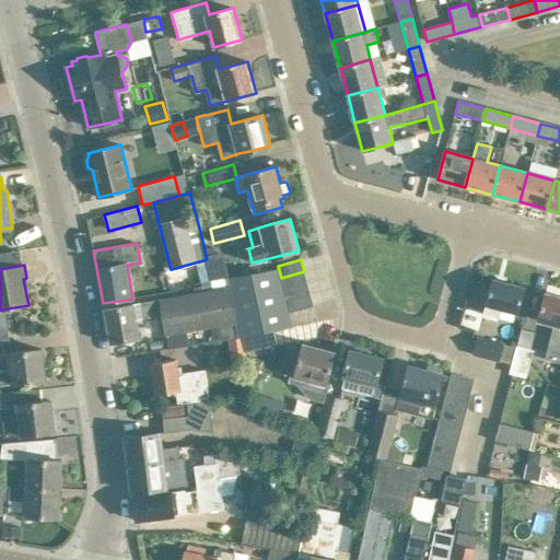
[(230,287),(105,308),(112,343),(140,339),(136,318),(163,314),(168,349),(229,339),(243,337),(275,333),(293,327),(277,269),(228,278),(230,287)]
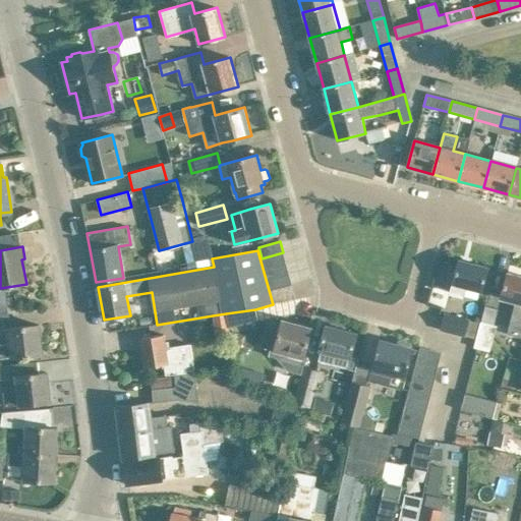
[(285,263),(283,252),(262,258),(265,269),(285,263)]
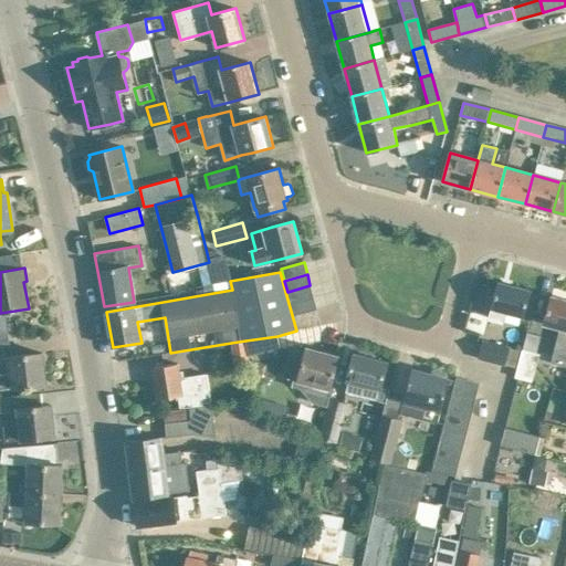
[(499,282),(489,318),(502,322),(502,321),(519,325),(521,317),(523,318),(530,291),(499,282)]
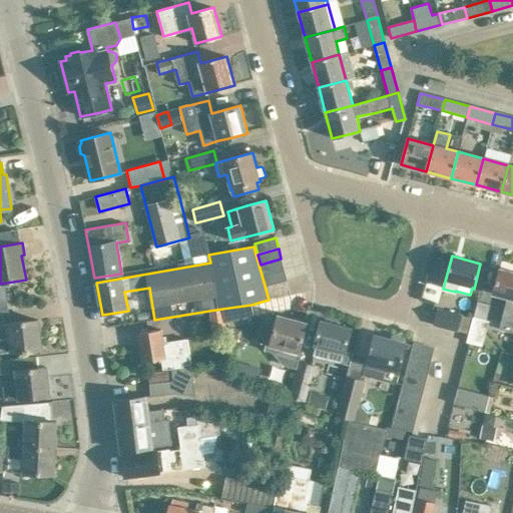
[(261,265),(264,276),(284,270),(281,259),(261,265)]
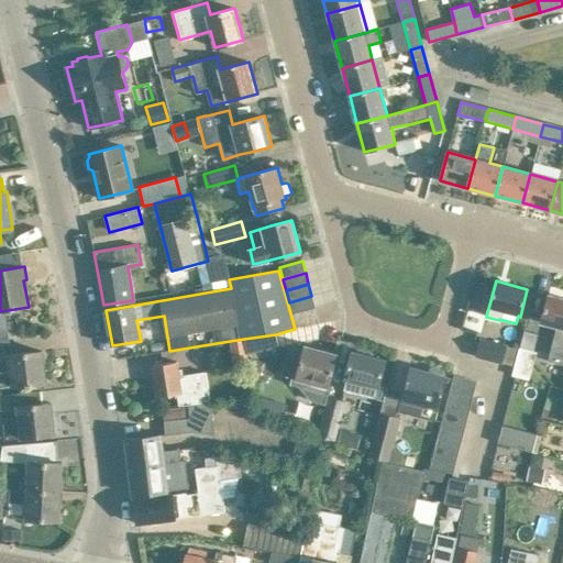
[(562,298),(549,295),(543,316),(541,323),(556,328),(548,361),(562,364),(562,298)]
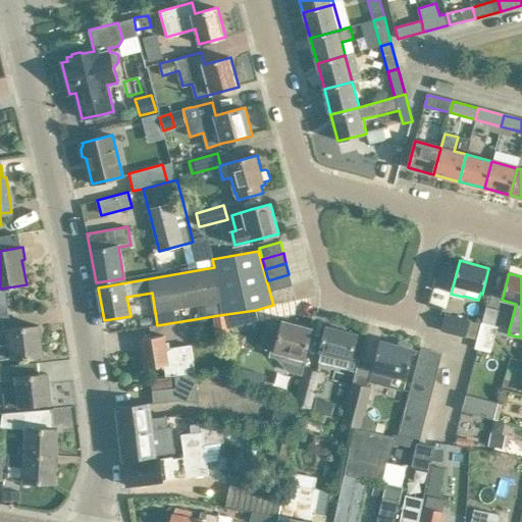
[(292,285),(289,274),(268,280),(271,291),(292,285)]
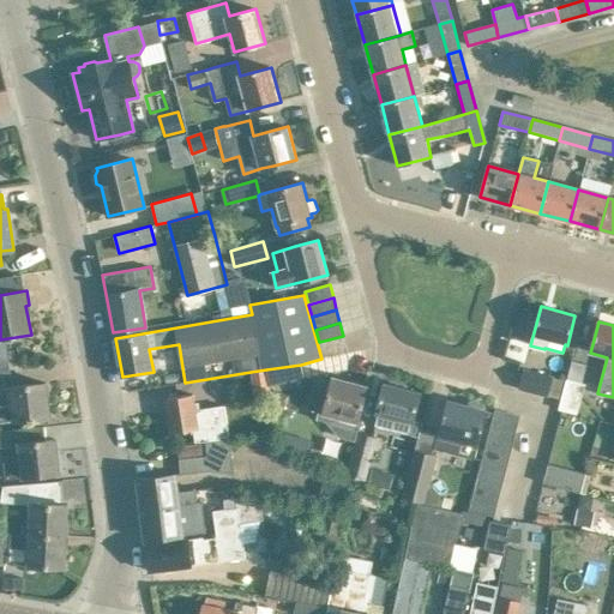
[(301,365),(266,369),(269,385),(304,379),(301,365)]
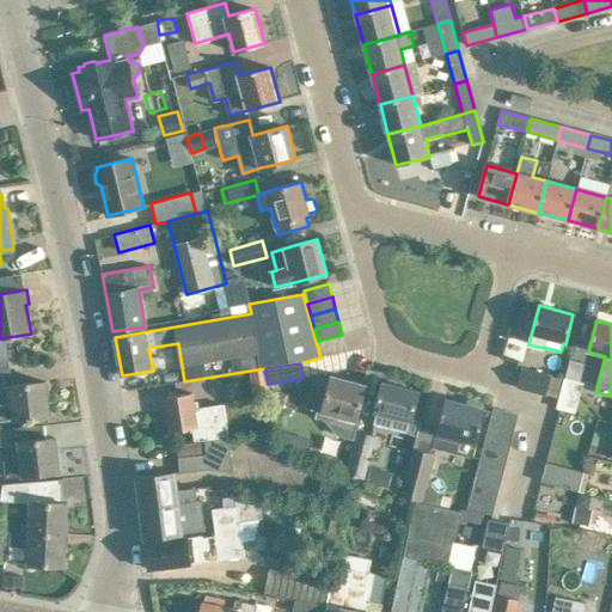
[(267,377),(265,368),(250,371),(251,379),(267,377)]
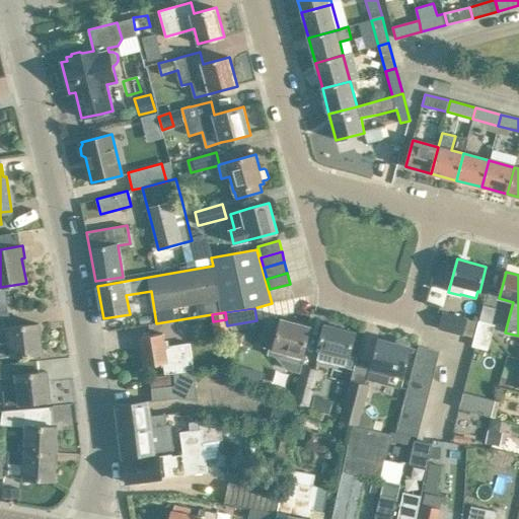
[(465,318),(443,312),(439,328),(474,338),(478,321),(468,318),(468,317),(465,317),(465,318)]
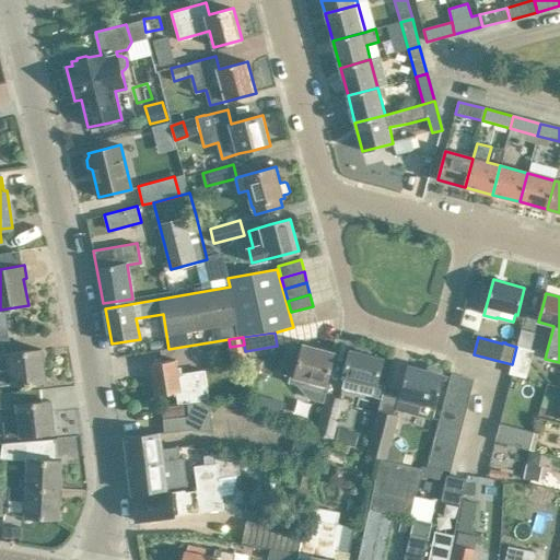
[(288,343),(282,363),(280,373),(290,375),(289,382),(298,385),(308,398),(322,403),(326,385),(335,352),(303,345),(303,348),(288,343)]
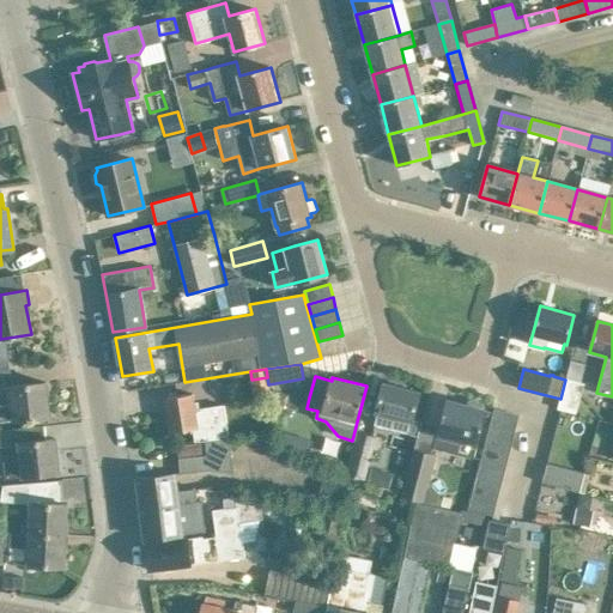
[(558,410),(576,414),(584,383),(565,378),(565,380),(560,399),(558,410)]
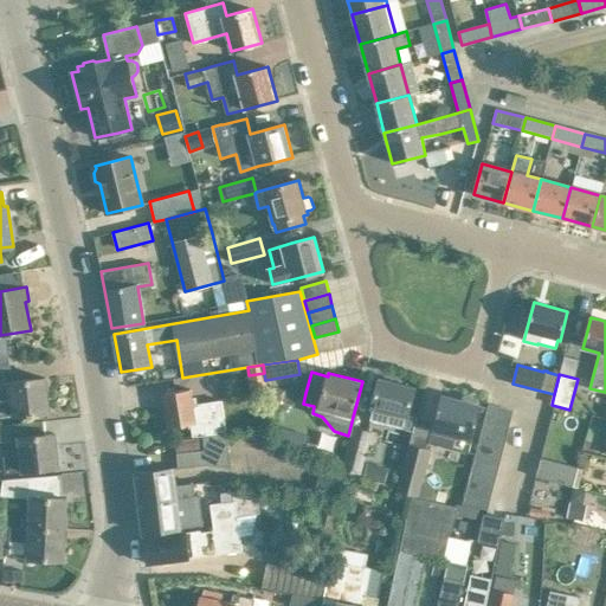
[(34,416),(34,413),(50,412),(46,378),(11,381),(12,401),(0,401),(0,416),(28,413),(28,417),(34,416)]
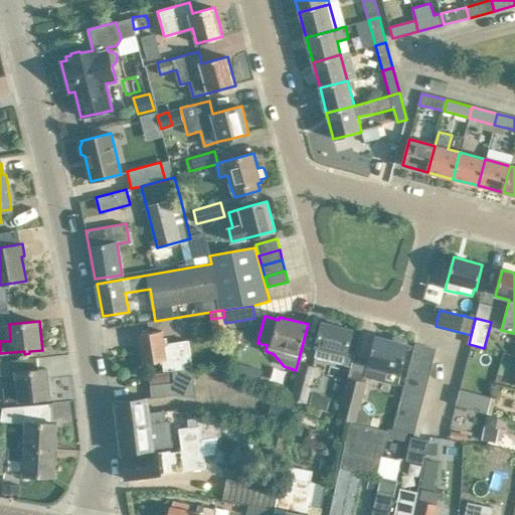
[(316,345),(317,346),(315,356),(351,366),(354,354),(346,352),(352,330),(322,322),(316,345)]
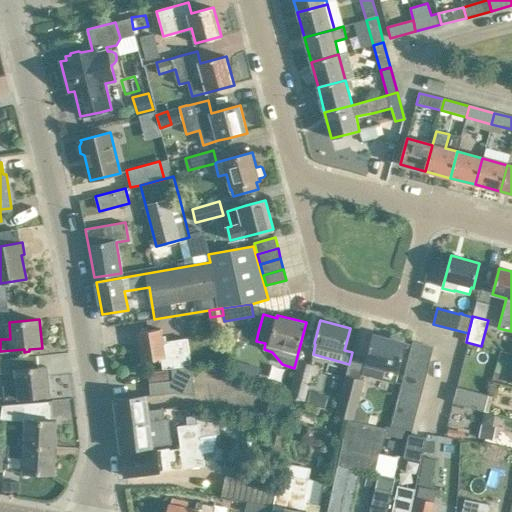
[(158,329),(138,332),(143,362),(161,359),(162,368),(170,368),(191,365),(189,354),(190,354),(187,337),(163,341),(161,329),(158,329)]
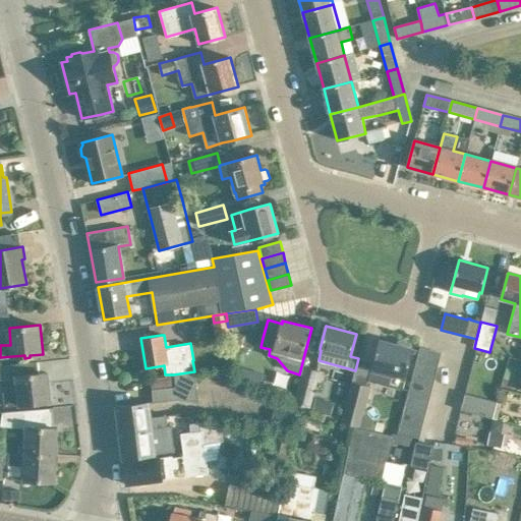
[(379,340),(373,359),(368,381),(402,389),(413,348),(410,348),(411,345),(410,342),(401,340),(398,342),(398,344),(379,340)]
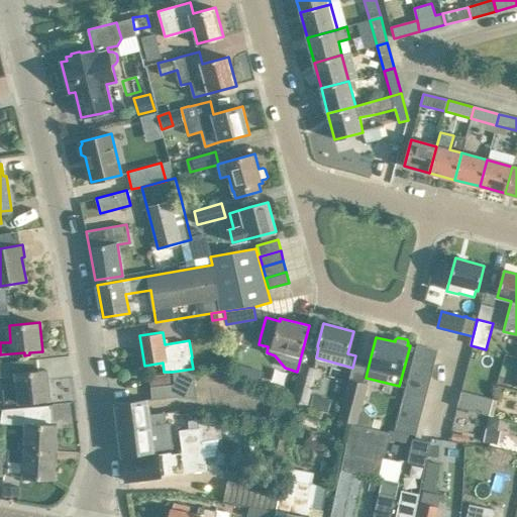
[(414,355),(435,360),(437,350),(428,347),(417,345),(416,347),(414,355)]
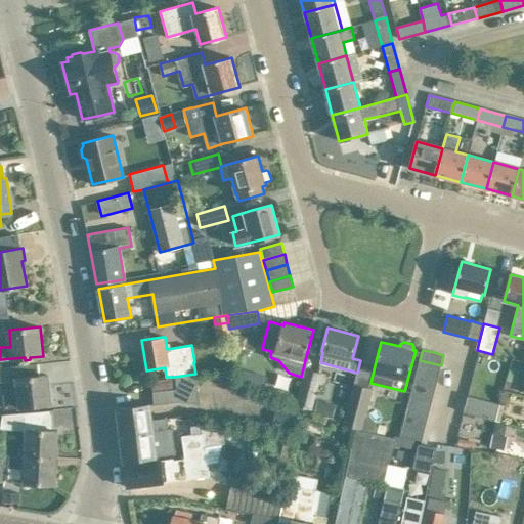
[(438,377),(441,365),(420,360),(417,370),(438,377)]
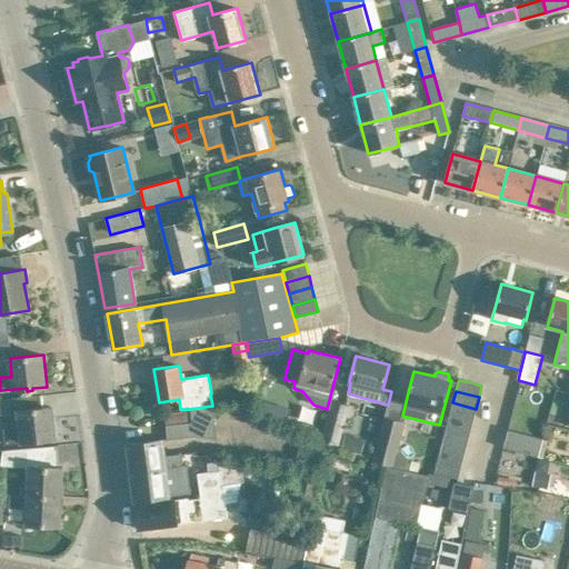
[(19,398),(0,400),(0,415),(12,413),(17,413),(18,412),(18,411),(42,408),(41,396),(19,398)]
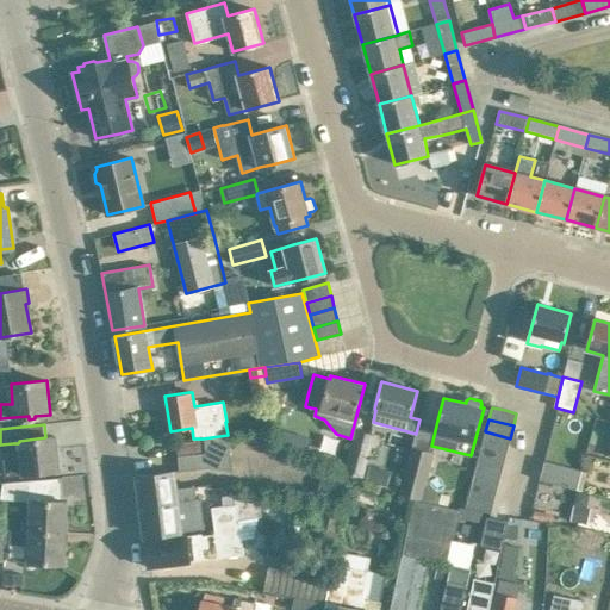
[(284,450),(291,431),(277,427),(275,429),(279,449),(284,450)]
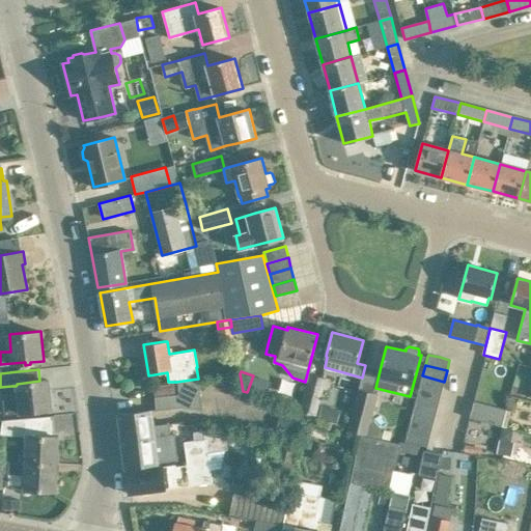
[(300,411),(315,415),(326,379),(309,374),(300,411)]
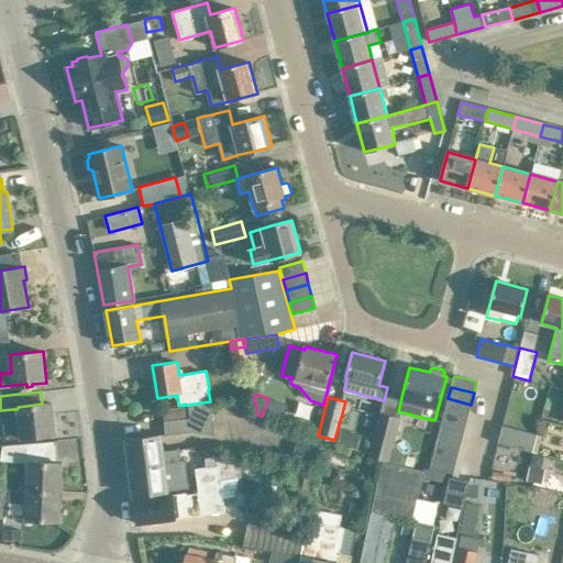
[(467,416),(471,405),(448,398),(445,410),(467,416)]
